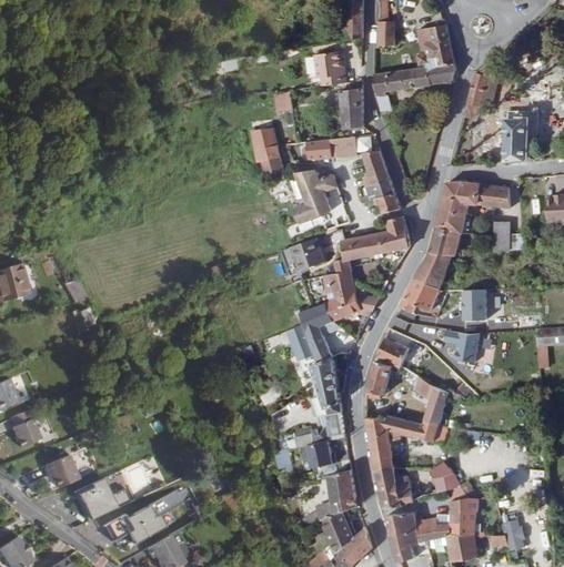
[(342,0),(343,41),(362,38),(362,0),(342,0)]
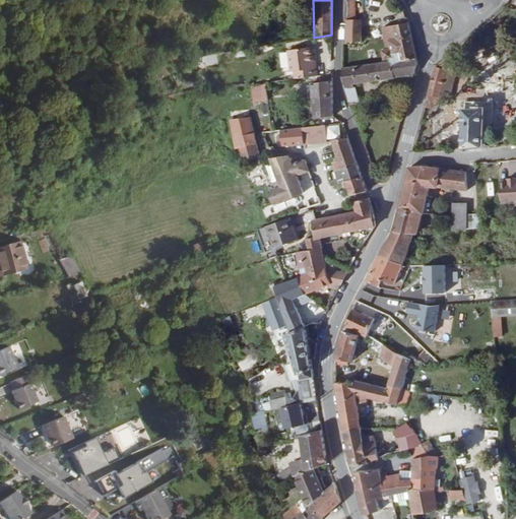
[(343,0),(345,15),(356,14),(353,0),(343,0)]
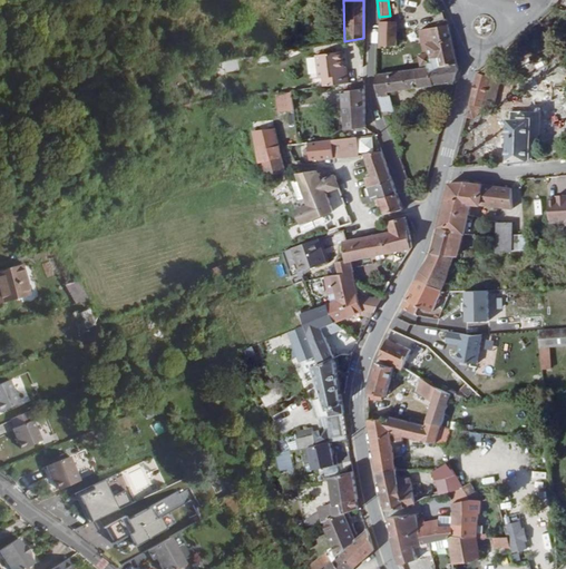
[(396,45),(394,19),(378,21),(379,48),(396,45)]
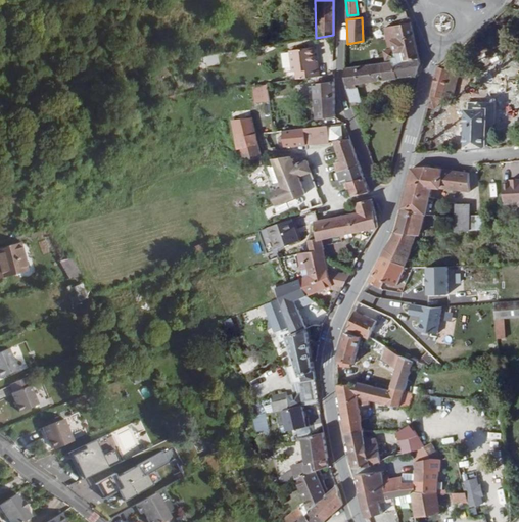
[(408,21),(383,27),(387,49),(383,50),(384,59),(389,58),(389,61),(391,60),(393,77),(414,74),(417,60),(408,21)]
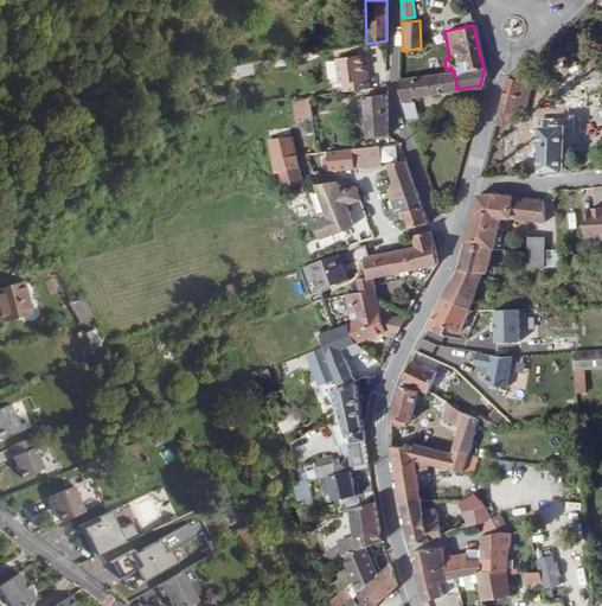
[(360,55),(334,59),(335,83),(340,83),(341,91),(366,88),(366,80),(363,80),(360,55)]
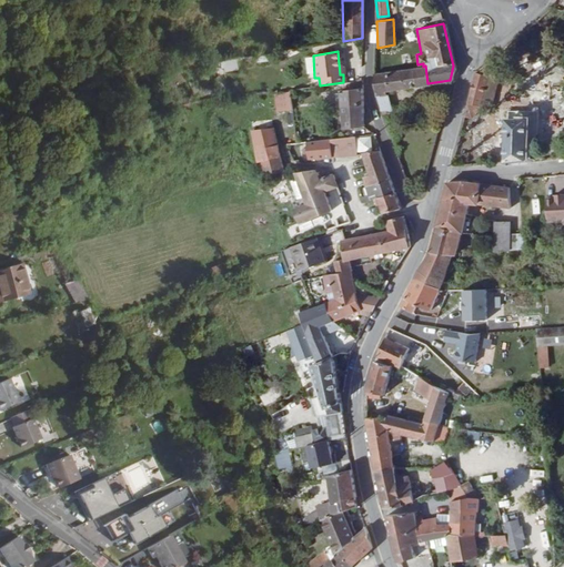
[(234,60),(221,62),(222,71),(237,69),(234,60)]
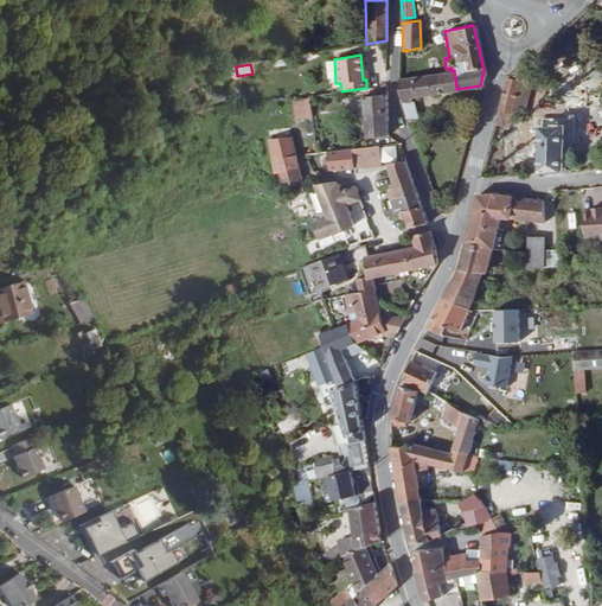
[(411,97),(456,89),(454,70),(452,71),(398,80),(399,101),(409,101),(410,100),(411,97)]
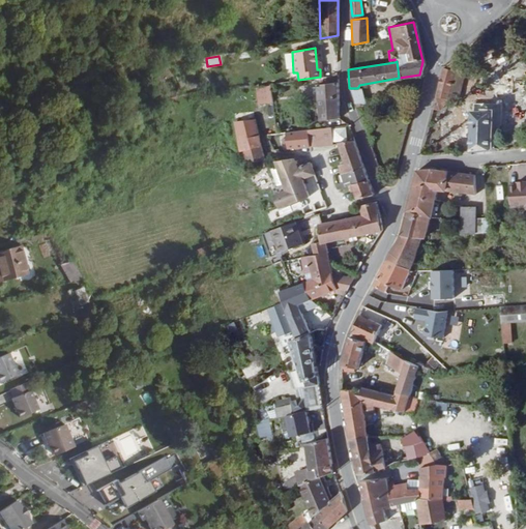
[(442,106),(450,93),(455,69),(441,66),(432,105),(442,106)]
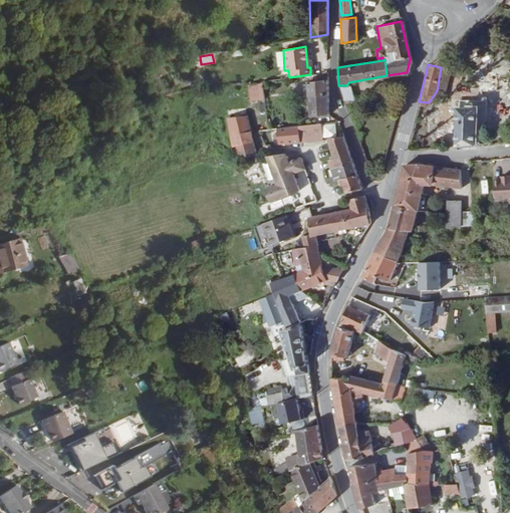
[(437,90),(446,92),(450,69),(441,67),(437,90)]
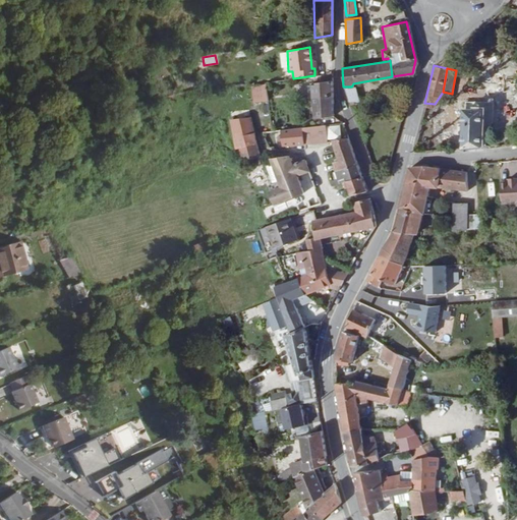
[(331,115),(330,92),(331,77),(318,79),(318,83),(311,84),(312,91),(308,91),(309,98),(302,98),(302,94),(297,95),(301,120),(331,115)]
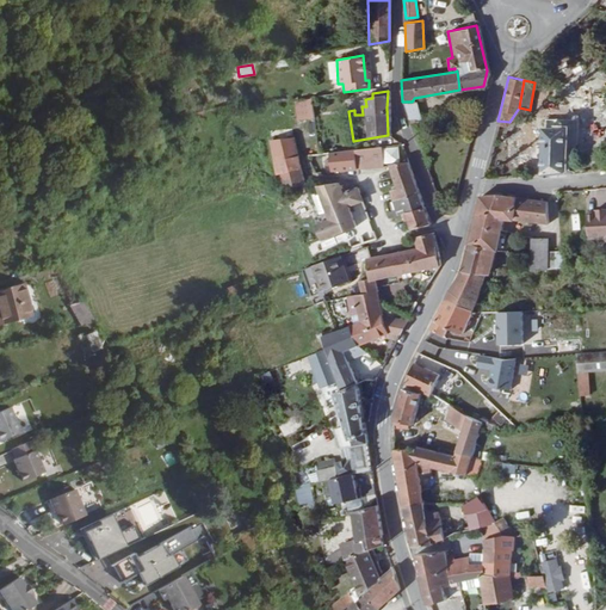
[(310,98),(292,99),(295,118),(313,117),(310,98)]
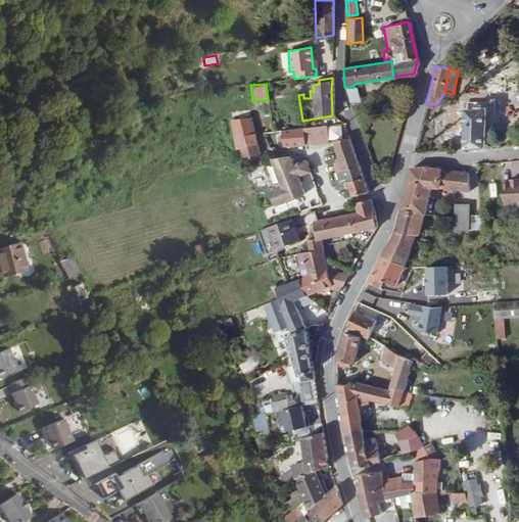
[(354,86),(352,87),(344,87),(348,100),(354,100),(358,100),(354,86)]
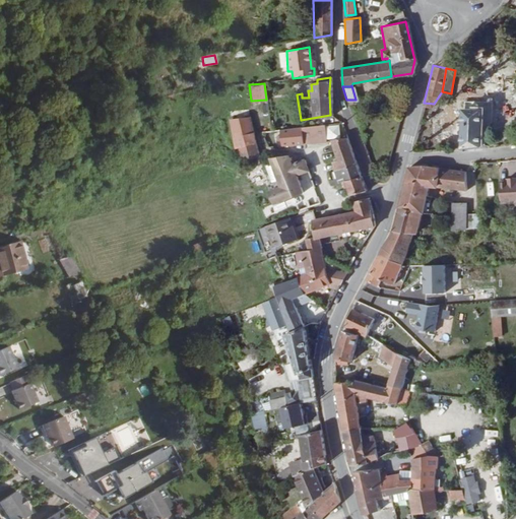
[(480,99),(463,98),(461,144),(479,142),(480,99)]
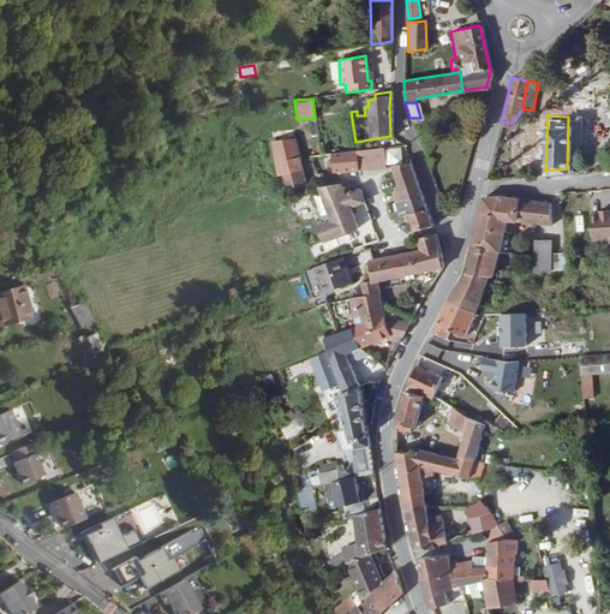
[(360,170),(384,167),(382,148),(378,148),(354,150),(360,170)]
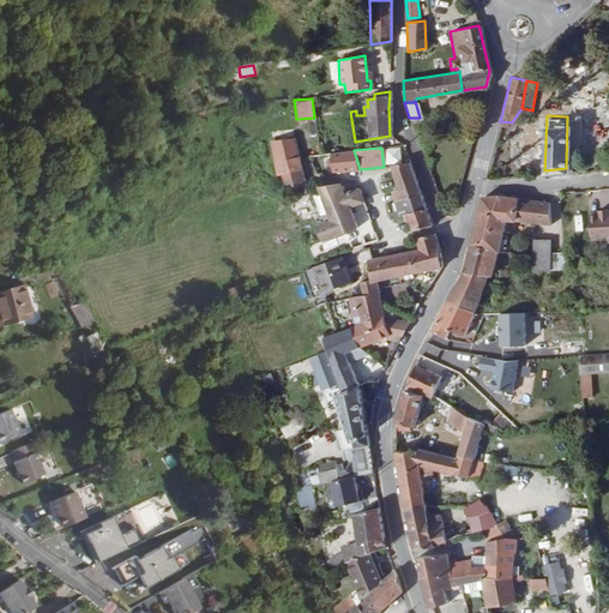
[(332,172),(360,169),(354,150),(327,154),(332,172)]
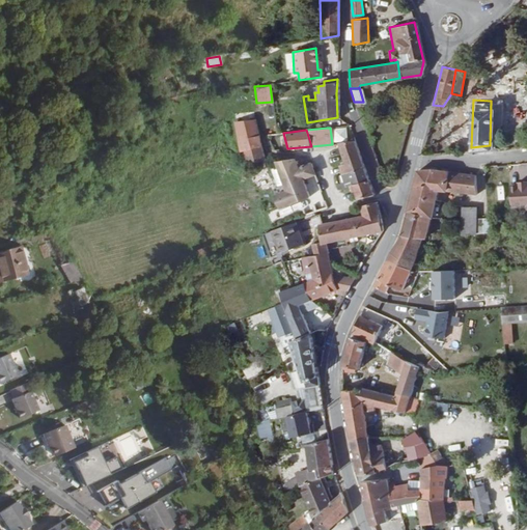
[(257,136),(240,138),(244,151),(259,146),(257,136)]
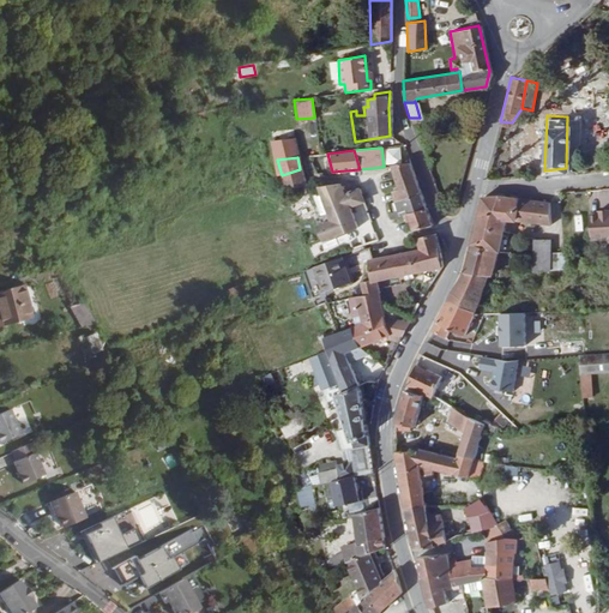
[(416,182),(410,164),(409,163),(404,164),(392,166),(398,186),(416,182)]
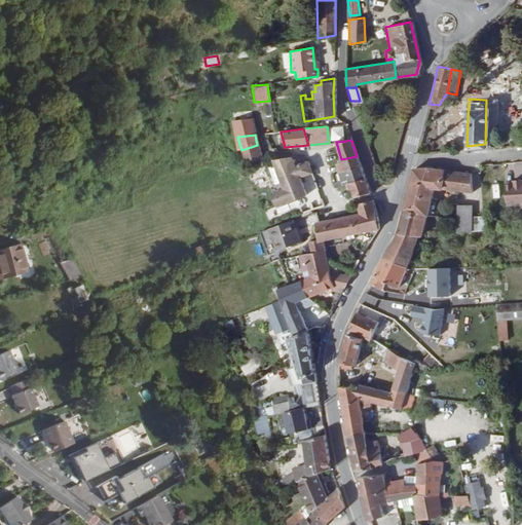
[(257,145),(241,150),(245,164),(260,159),(257,145)]
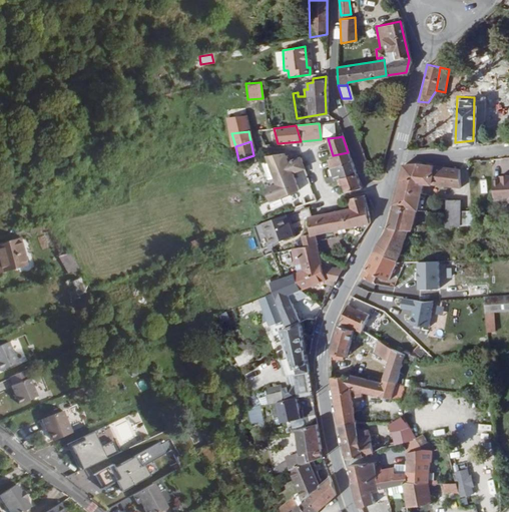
[(355,173),(350,157),(348,152),(333,155),(334,158),(327,160),(333,177),(340,175),(341,177),(355,173)]
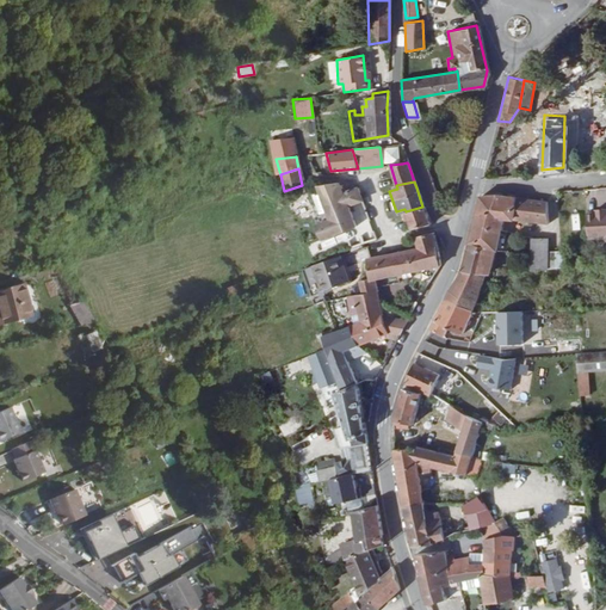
[(346,207),(359,202),(353,188),(351,188),(350,184),(335,190),(333,185),(317,186),(315,186),(326,214),(313,219),(321,240),(354,228),(346,207)]
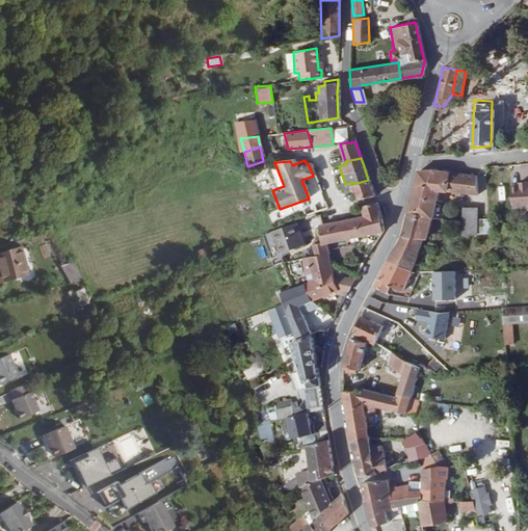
[(276,188),(284,186),(276,168),(270,171),(276,188)]
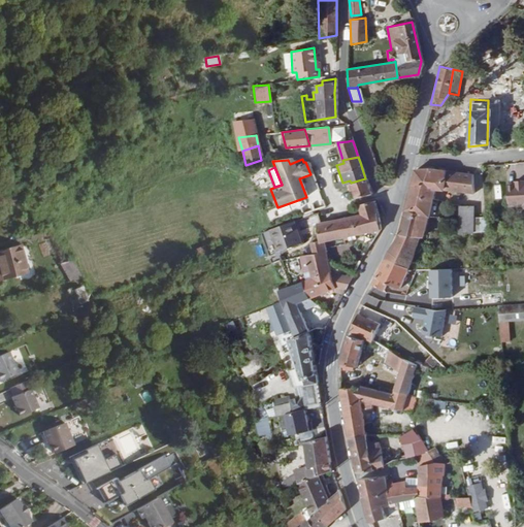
[(404,194),(430,198),(432,189),(469,194),(467,172),(428,167),(411,168),(404,194)]
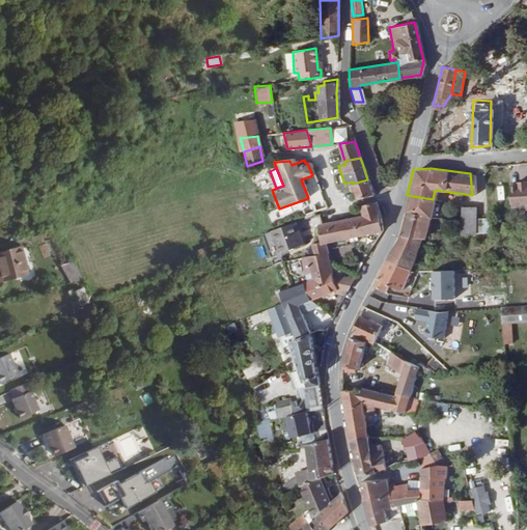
[(508,184),(510,206),(524,205),(526,207),(526,182),(526,178),(516,179),(516,183),(508,184)]
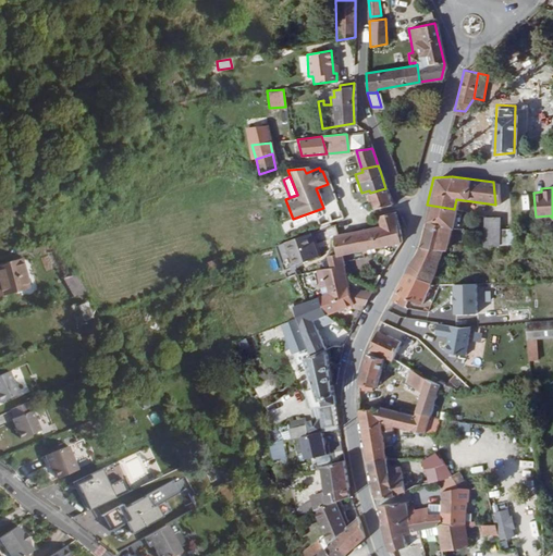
[(375,207),(391,202),(385,188),(370,193),(375,207)]
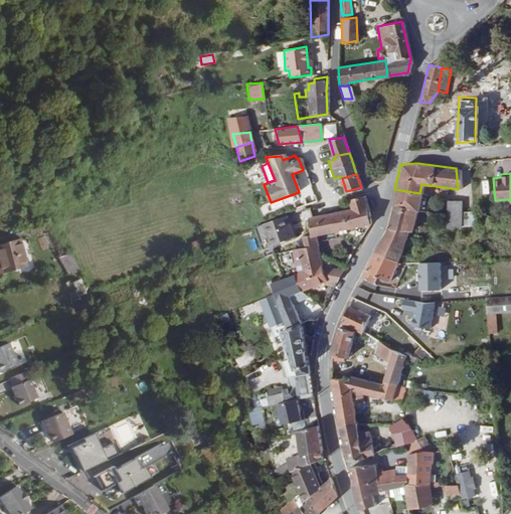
[(415,208),(419,193),(394,189),(390,205),(415,208)]
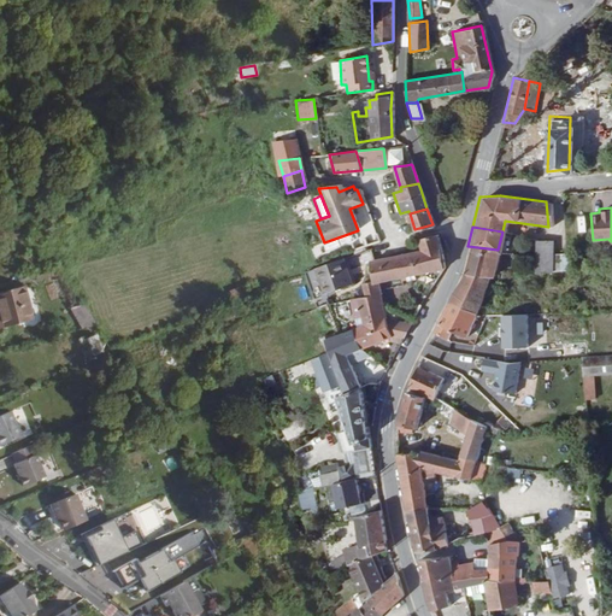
[(378,242),(374,230),(348,240),(354,251),(378,242)]
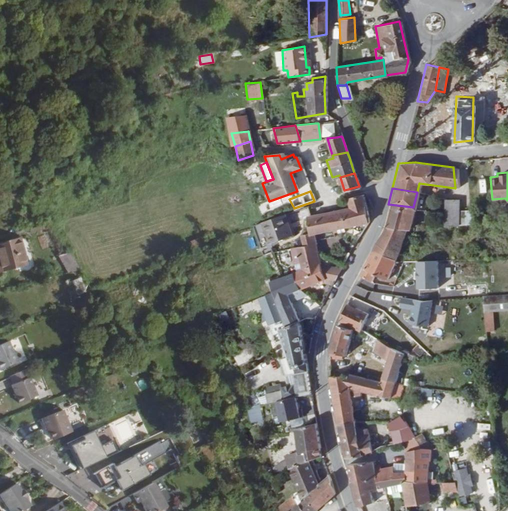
[(349,225),(368,221),(367,214),(365,204),(365,202),(362,193),(348,198),(351,207),(331,212),(334,229),(349,225)]
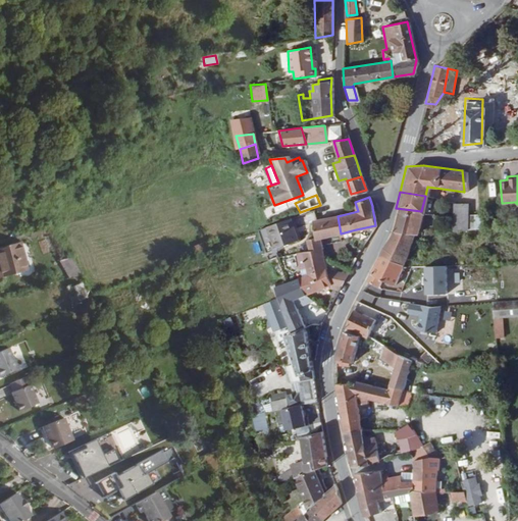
[(467,202),(454,202),(453,212),(452,229),(482,228),(482,213),(467,213),(467,202)]
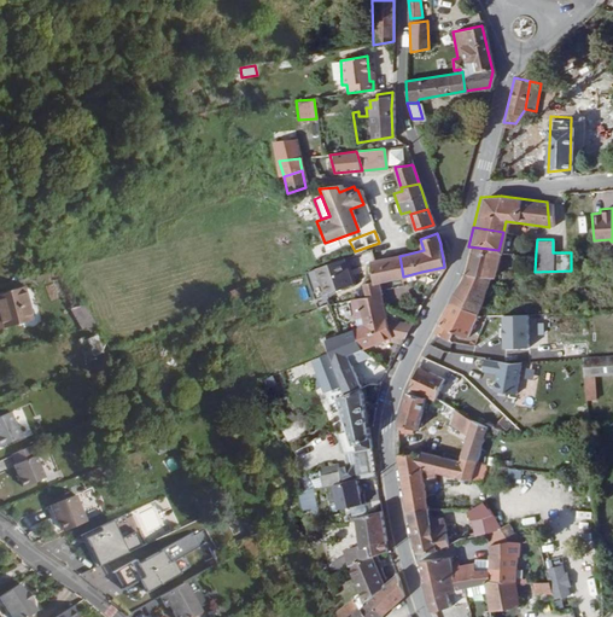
[(480,277),(488,249),(468,246),(463,266),(447,303),(473,315),(477,315),(480,306),(477,304),(484,286),(486,277),(480,277)]
